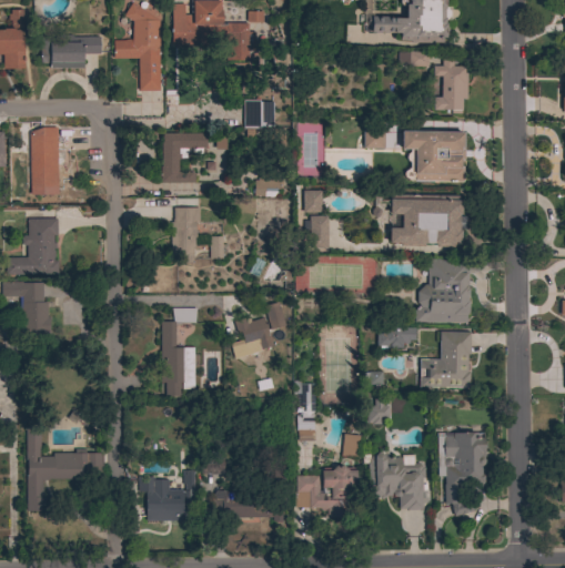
[(250,32),(256,32),(256,50),(250,50),(250,60),(228,60),(228,46),(174,46),(173,4),(187,3),(187,14),(194,14),(194,13),(192,13),(192,0),(223,0),(223,23),(250,23),(250,32)]
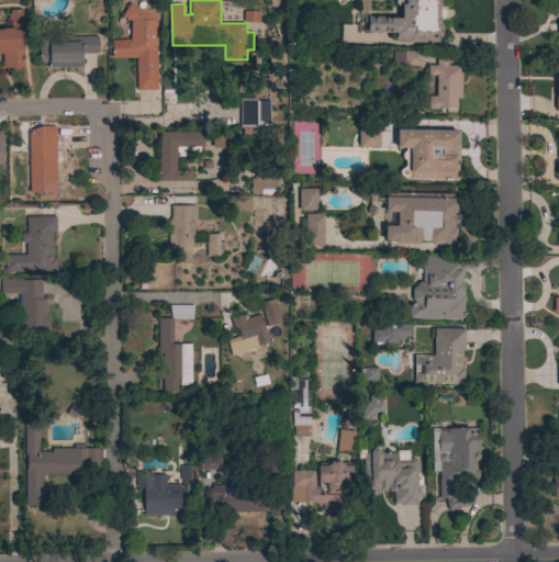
[(431,42),(431,43),(407,42),(407,41),(397,40),(397,32),(393,32),(393,33),(369,32),(369,24),(365,24),(366,17),(369,17),(369,15),(403,17),(403,6),(400,6),(398,3),(398,1),(398,0),(444,0),(444,2),(444,4),(443,6),(442,6),(442,7),(448,7),(447,20),(442,20),(442,23),(443,23),(443,26),(444,26),(445,29),(445,31),(444,33),(444,34),(443,34),(443,37),(440,37),(440,43),(431,42)]
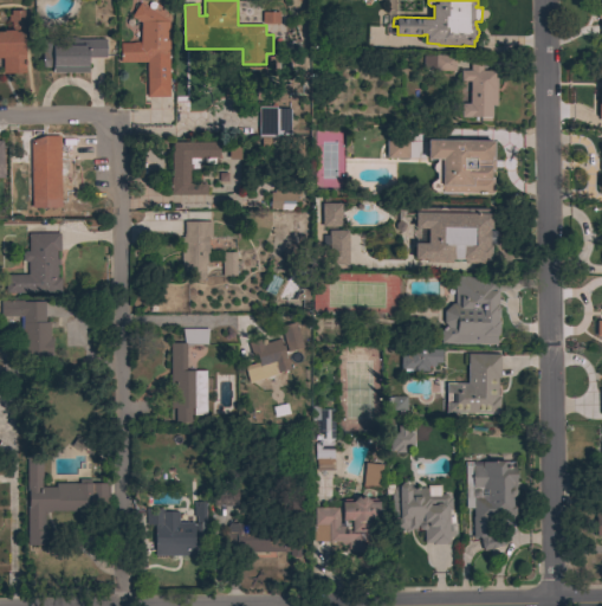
[(149,63),(123,63),(123,44),(135,44),(135,43),(143,43),(143,23),(135,18),(137,14),(143,5),(146,6),(144,7),(150,11),(151,11),(157,14),(157,15),(161,18),(162,17),(167,20),(166,20),(169,23),(169,44),(170,44),(170,59),(172,59),(172,97),(149,97),(149,63)]
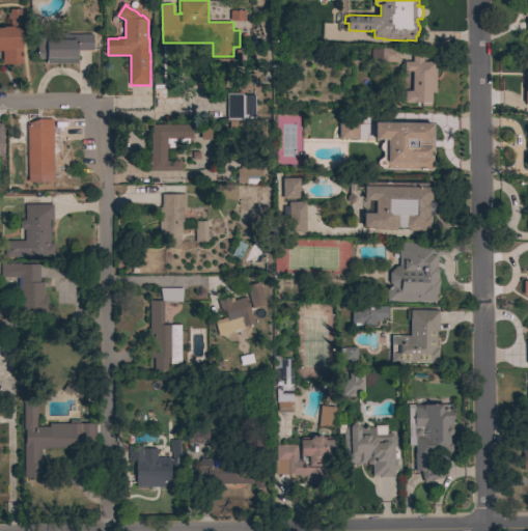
[(4,51),(0,51),(0,28),(5,28),(5,27),(11,26),(11,19),(9,19),(9,14),(11,14),(11,9),(23,9),(24,27),(22,27),(23,47),(24,47),(24,64),(4,64),(4,51)]
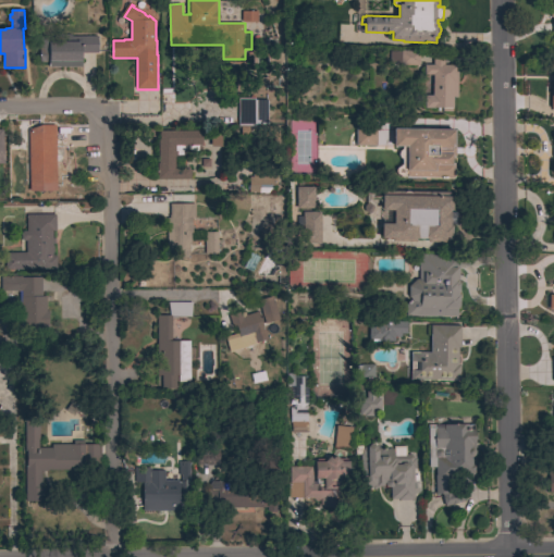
[(244,22),(244,11),(259,11),(260,22),(244,22)]
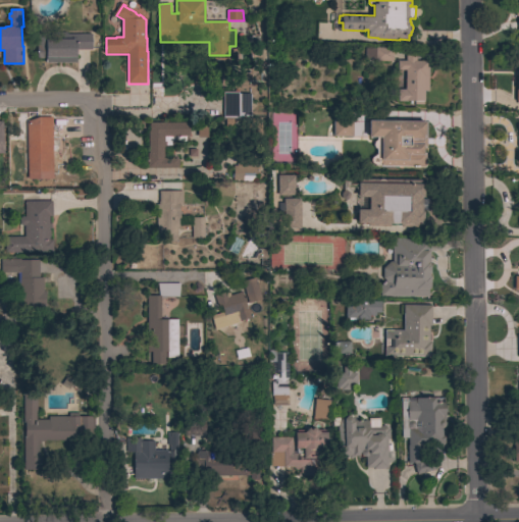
[(93,34),(93,50),(78,50),(78,62),(47,62),(47,58),(39,58),(39,33),(68,33),(68,34),(93,34)]
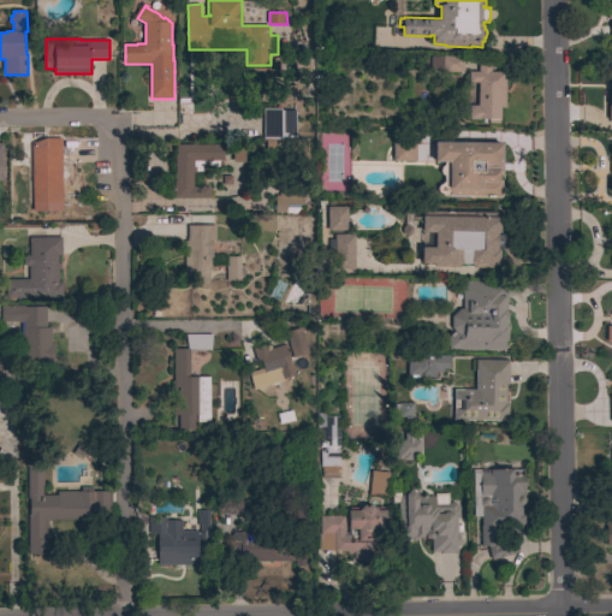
[(445,72),(445,69),(433,67),(433,57),(446,57),(446,55),(465,55),(465,72),(445,72)]
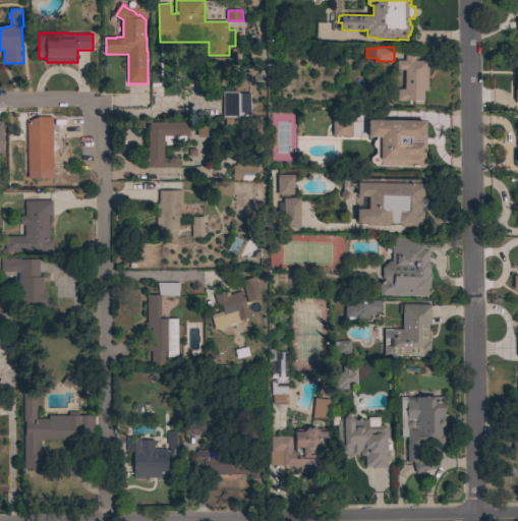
[(429,91),(425,91),(424,101),(424,104),(415,104),(415,101),(406,100),(406,101),(398,101),(399,90),(406,90),(406,70),(398,70),(398,60),(406,61),(407,51),(417,52),(417,61),(427,61),(427,66),(429,66),(429,91)]
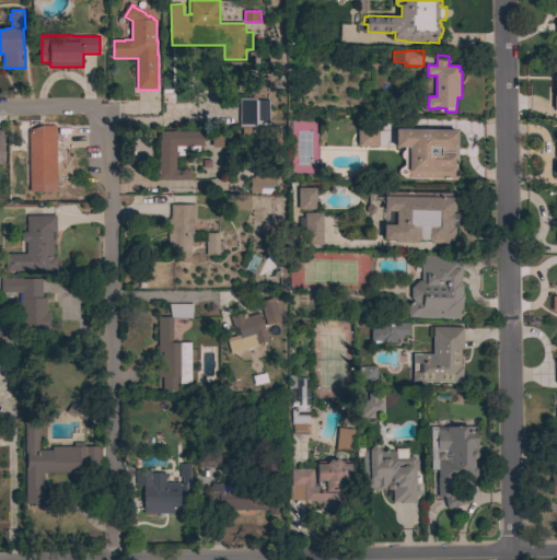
[(241,98),(257,98),(257,101),(271,101),(271,123),(257,123),(257,127),(242,127),(241,98)]
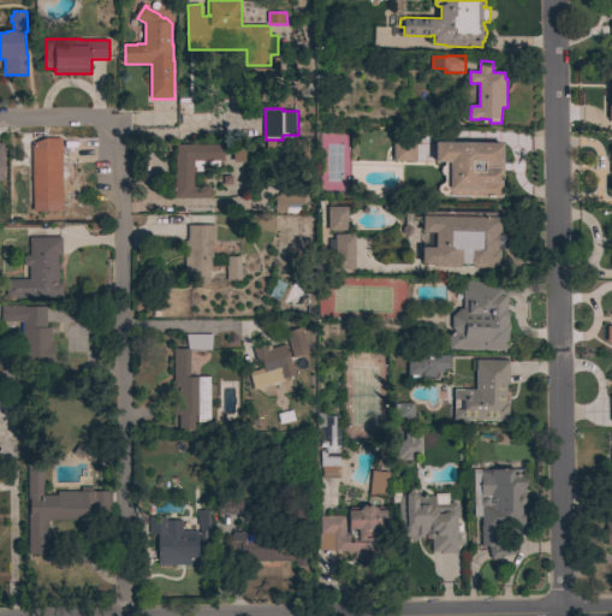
[(396,134),(419,134),(419,161),(396,161),(396,134)]
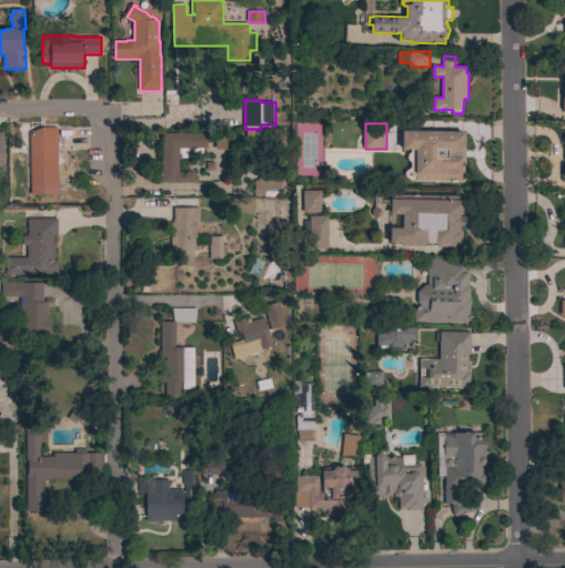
[(59,190),(32,191),(31,173),(30,173),(30,166),(31,166),(31,151),(22,152),(22,132),(33,132),(43,128),(58,128),(59,190)]
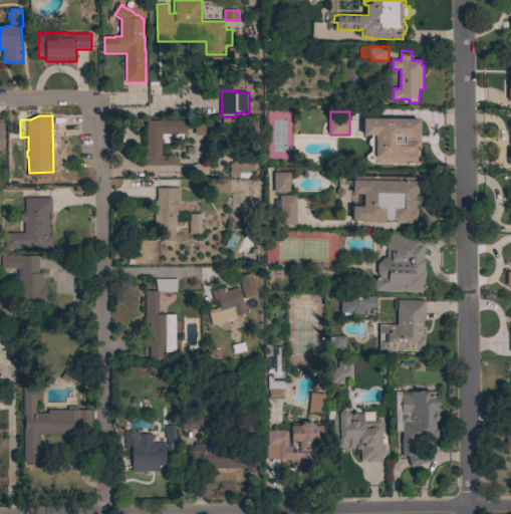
[(421,119),(421,135),(419,135),(419,136),(421,136),(421,144),(418,144),(418,151),(420,151),(420,165),(371,164),(371,162),(370,162),(368,162),(367,160),(366,158),(367,156),(368,155),(369,155),(373,155),(373,149),(372,148),(371,147),(369,145),(369,144),(369,141),(370,140),(371,139),(372,138),(372,136),(364,135),(364,118),(421,119)]
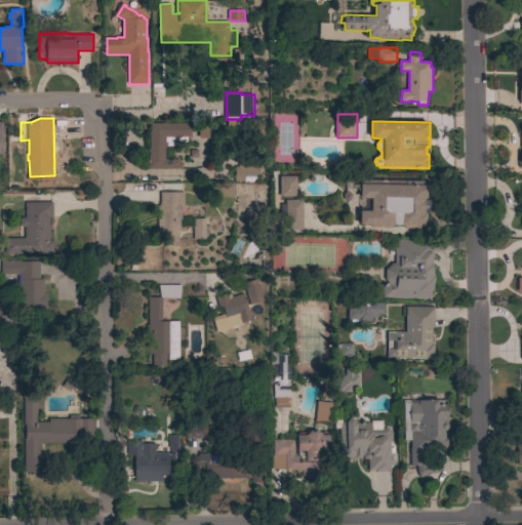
[(192,123),(192,137),(167,137),(167,142),(166,142),(166,160),(182,160),(182,168),(150,169),(150,153),(151,153),(151,132),(152,132),(152,123),(192,123)]
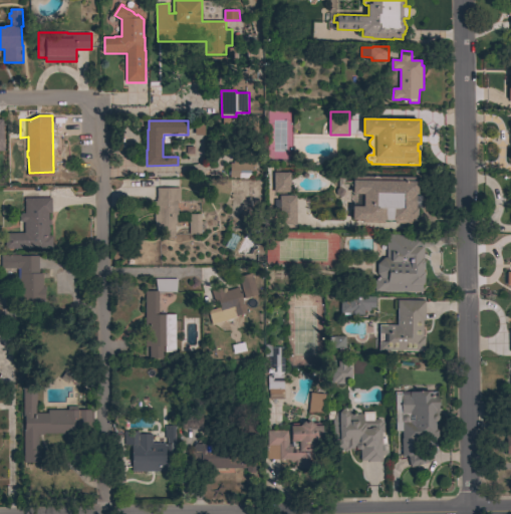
[(197,137),(206,136),(206,127),(196,127),(197,137)]
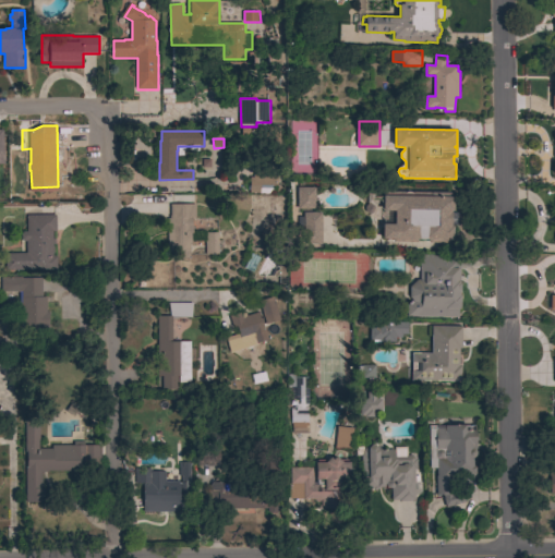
[(261,194),(261,193),(251,193),(251,177),(255,177),(255,170),(276,171),(276,174),(277,176),(280,176),(279,184),(277,184),(277,185),(275,185),(275,194),(261,194)]
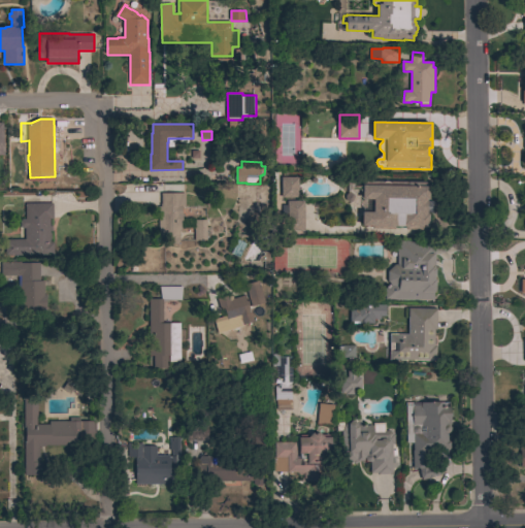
[(299,197),(283,197),(282,177),(299,177),(299,197)]
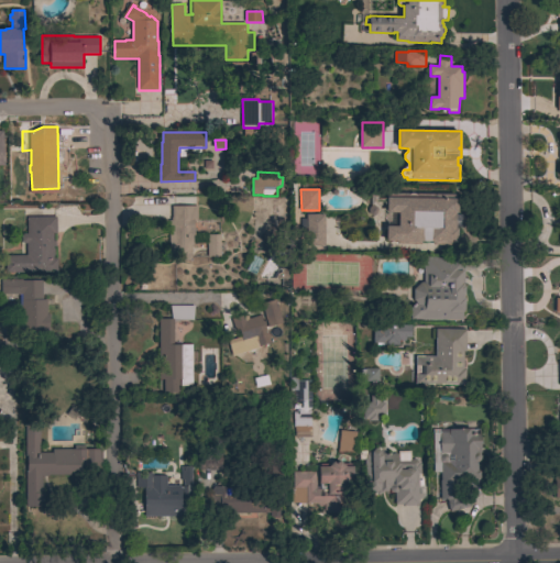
[(409,192),(409,196),(418,196),(418,194),(456,194),(456,199),(459,199),(458,212),(456,212),(456,228),(458,228),(458,242),(456,242),(456,245),(434,244),(434,242),(430,242),(430,240),(424,240),(424,242),(421,242),(421,244),(397,244),(397,241),(386,241),(386,225),(398,225),(398,212),(387,212),(387,192),(409,192)]
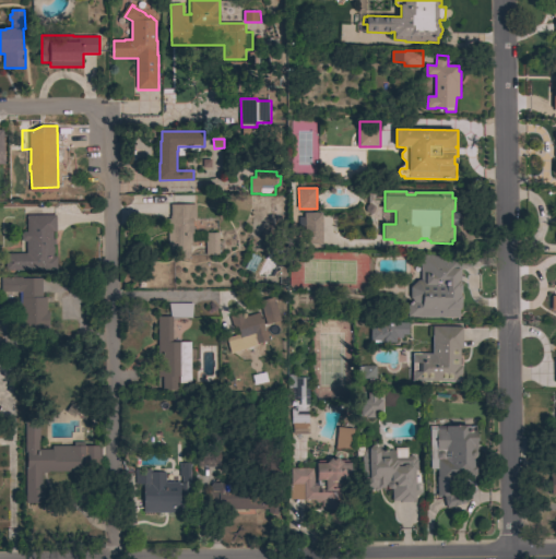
[(198,204),(198,219),(194,219),(194,234),(193,234),(193,242),(191,242),(191,259),(176,259),(176,250),(170,250),(169,218),(172,218),(172,216),(173,216),(173,205),(198,204)]
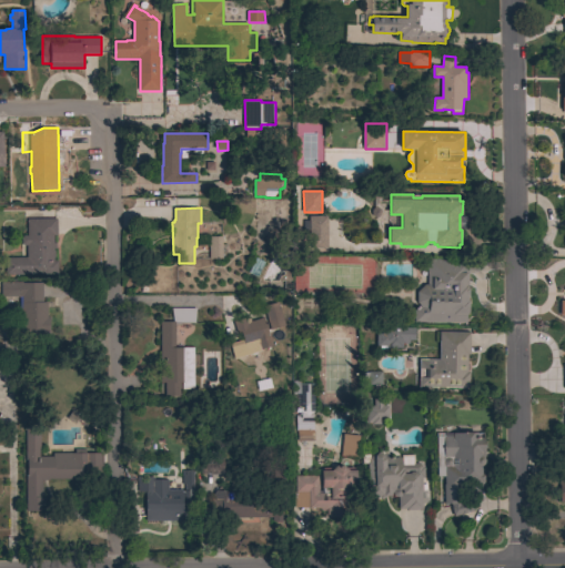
[(329,249),(310,249),(310,216),(329,216),(329,249)]
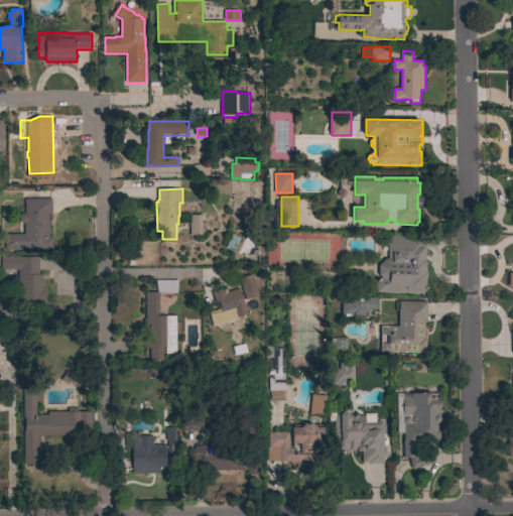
[(53,199),(53,214),(50,214),(50,221),(52,221),(52,226),(50,226),(50,227),(51,229),(51,234),(50,235),(50,237),(53,237),(54,249),(7,250),(6,235),(26,234),(25,223),(23,223),(21,221),(21,216),(23,214),(26,214),(26,199),(53,199)]
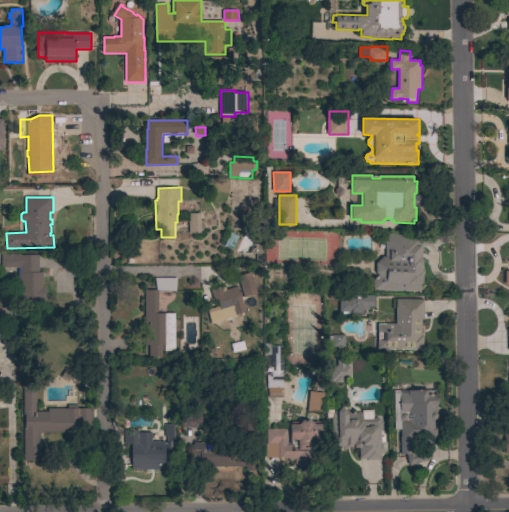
[(190,213),(202,213),(202,216),(207,216),(207,226),(202,226),(202,229),(203,229),(203,231),(202,231),(202,233),(190,233),(190,213)]
